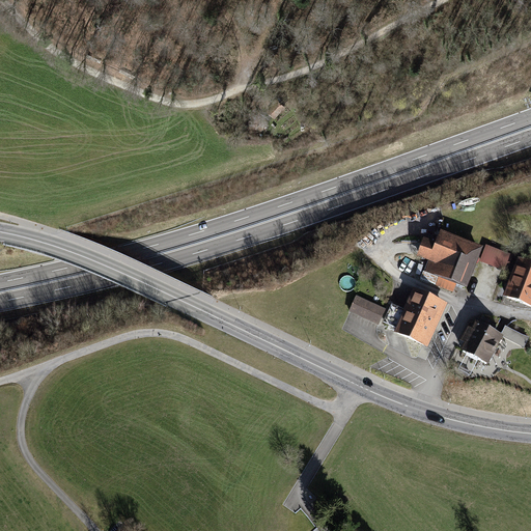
[(274,116),(283,107),(276,100),(268,110),(274,116)]
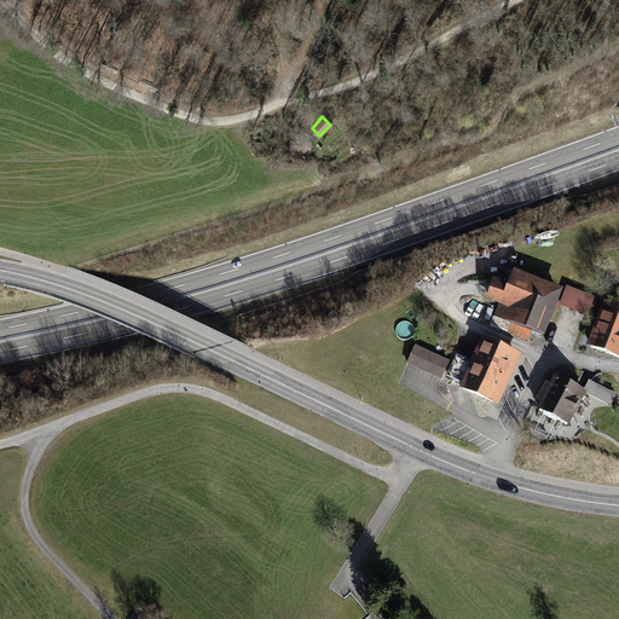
[(501,306),(496,317),(512,323),(508,334),(528,341),(532,331),(545,336),(562,290),(514,273),(509,287),(495,282),(489,301),(501,306)]
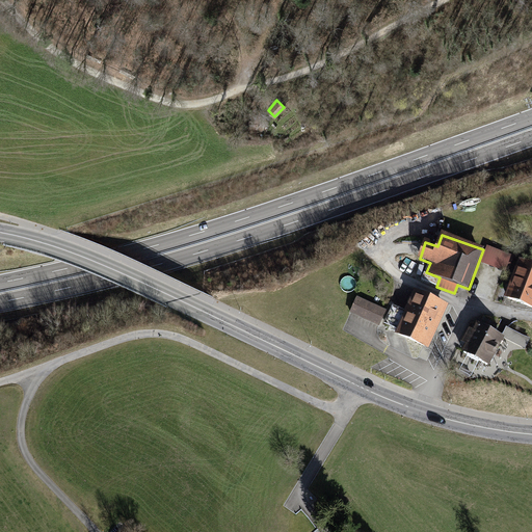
[(512,256),(488,247),(482,264),(506,272),(512,256)]
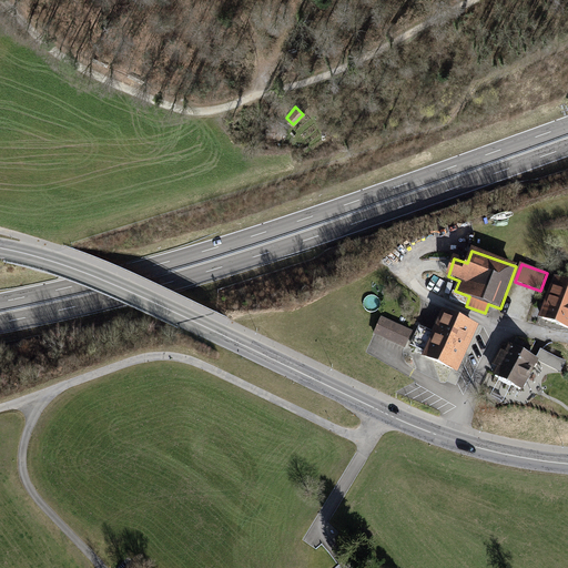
[(567,284),(556,280),(541,317),(567,326),(567,284)]
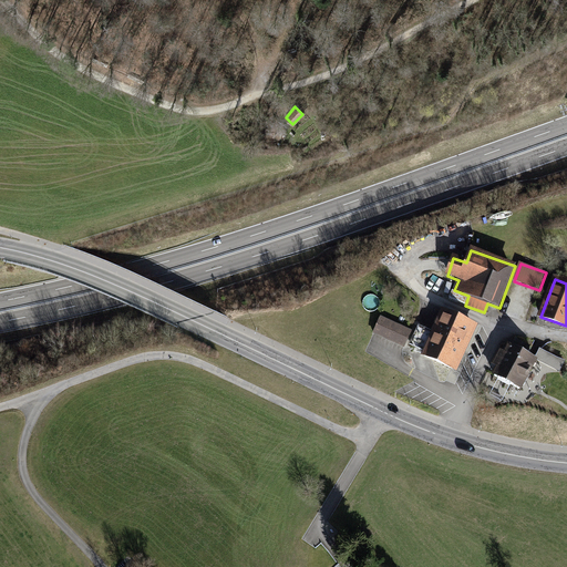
[(441,312),(422,356),(457,371),(476,327),(441,312)]
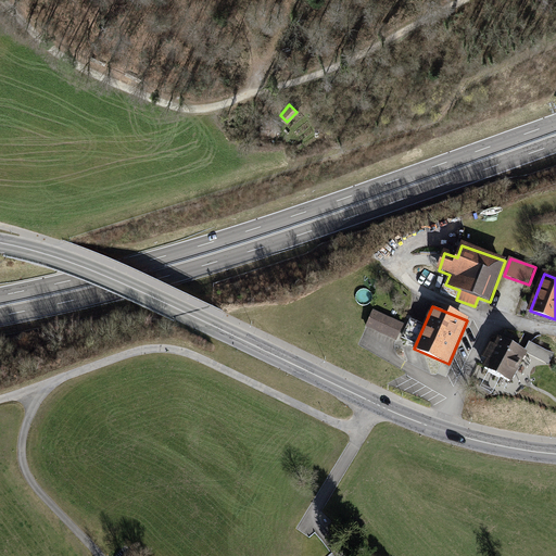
[(374,312),(367,327),(395,340),(403,326),(374,312)]
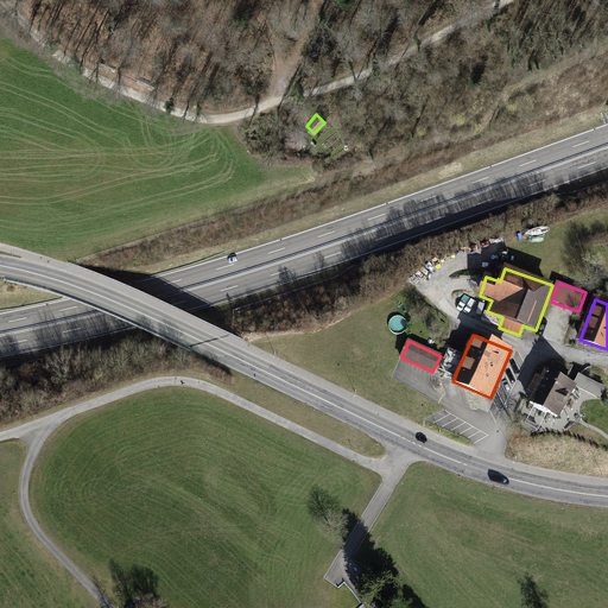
[(553,363),(549,371),(572,384),(576,380),(570,377),(571,373),(553,363)]
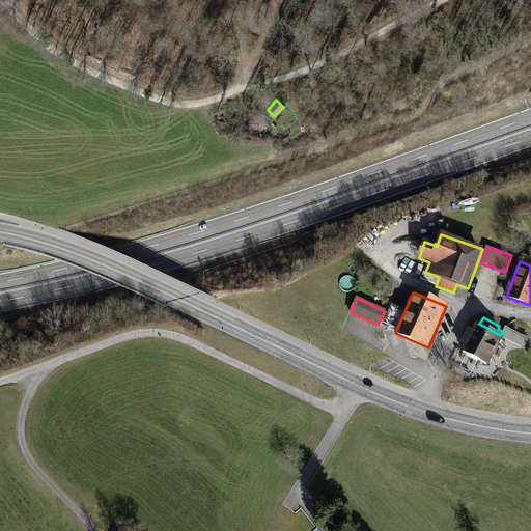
[(502,338),(474,324),(459,353),(488,367),(502,338)]
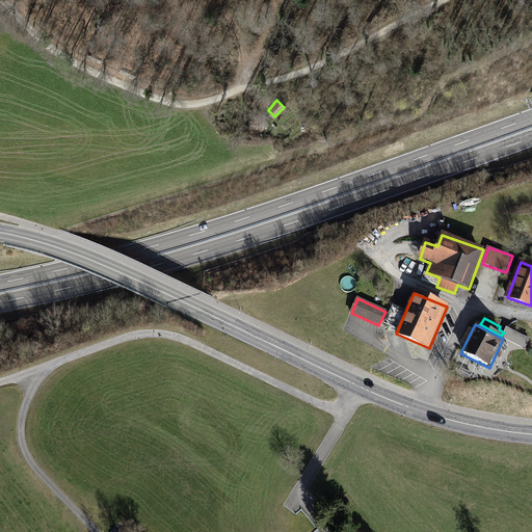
[(502,338),(528,349),(531,339),(531,338),(507,327),(502,338)]
